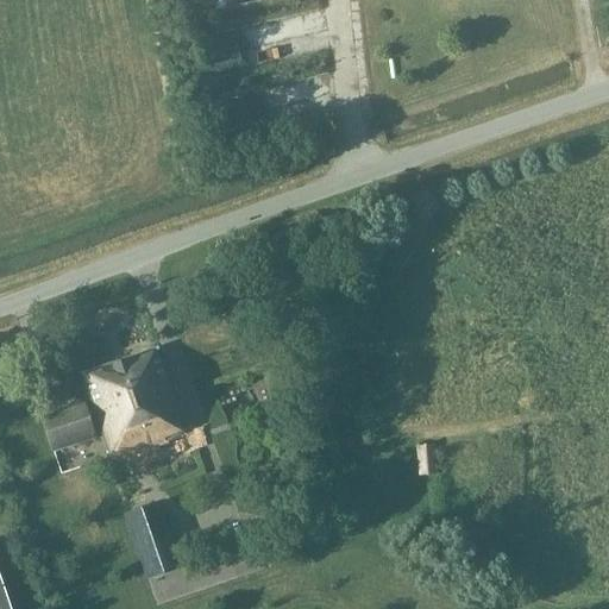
[(233,26),(238,62),(271,58),(268,23),(233,26)]
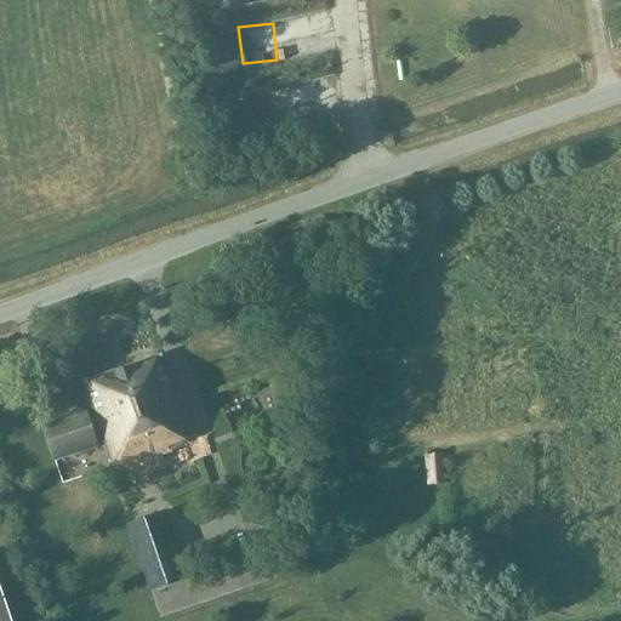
[(113,471),(166,450),(165,445),(187,438),(159,355),(83,381),(113,471)]
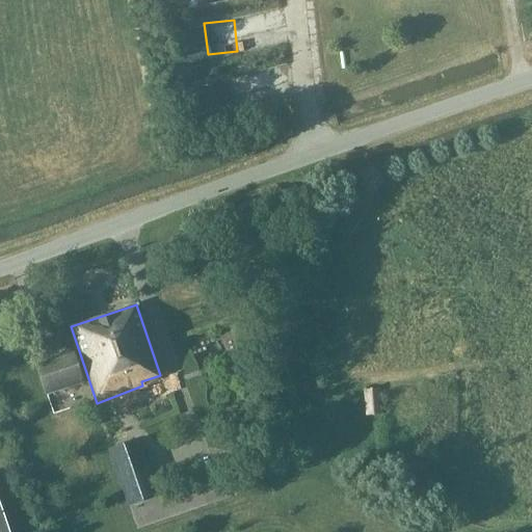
[(41,364),(52,396),(82,386),(71,354),(41,364)]
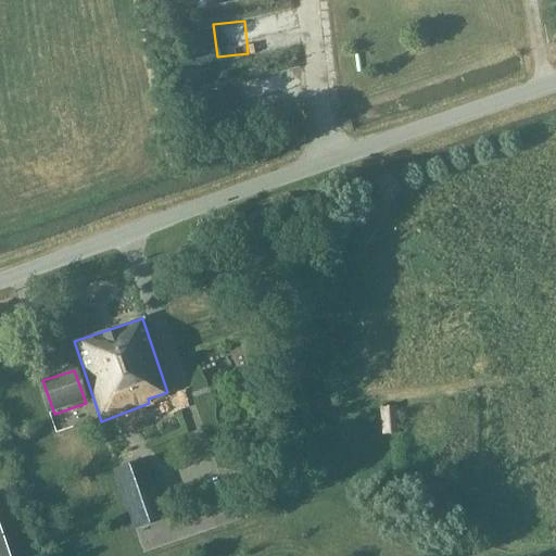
[(379,407),(381,436),(399,434),(395,406),(379,407)]
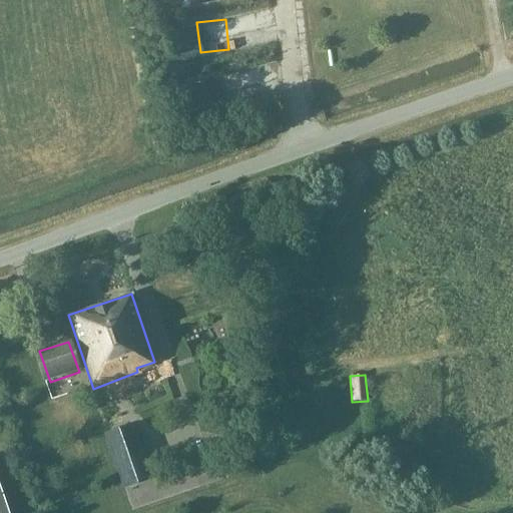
[(104,435),(123,489),(151,479),(132,425),(104,435)]
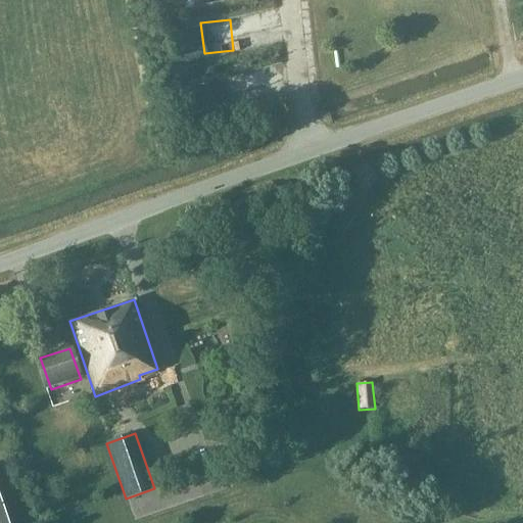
[(274,443),(270,449),(272,456),(277,460),(284,458),(287,453),(286,445),(280,442),(274,443)]
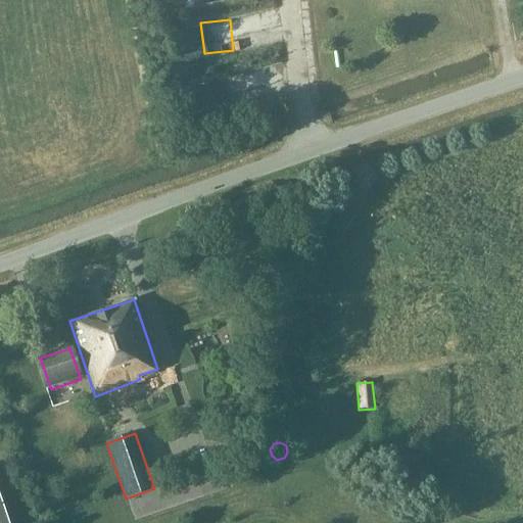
[(0,522),(8,522),(0,496),(0,522)]
